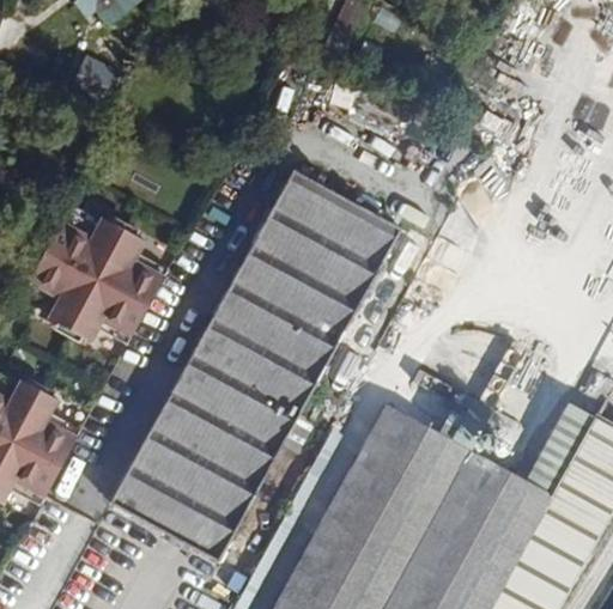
[(71,0),(87,20),(98,14),(87,0),(71,0)]
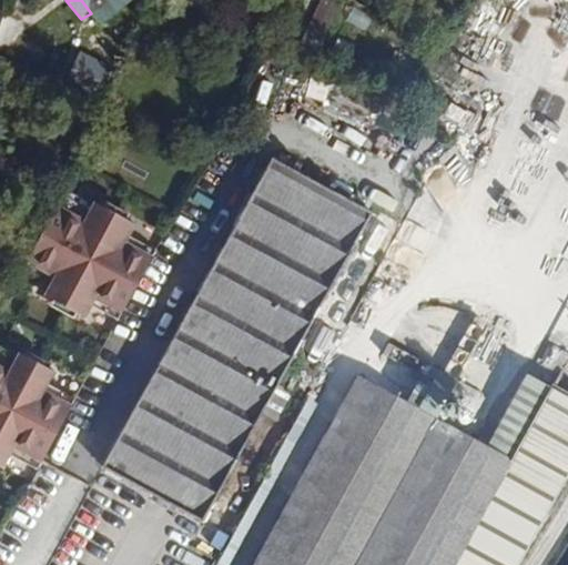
[(81,0),(91,13),(101,27),(134,0),(81,0)]
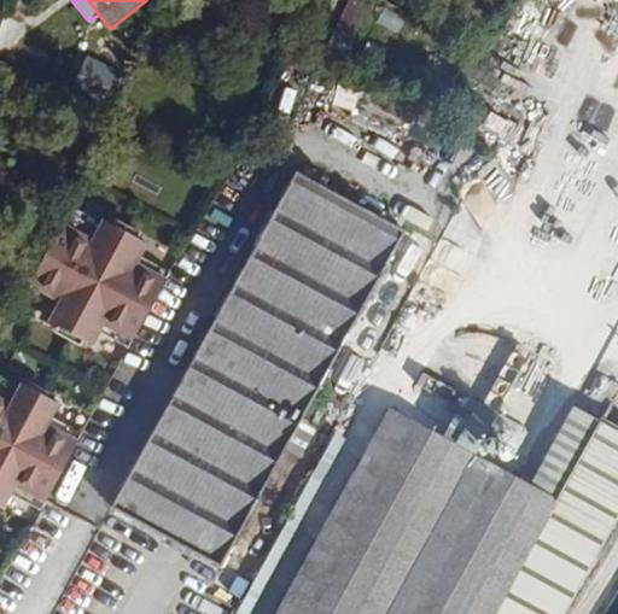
[(108,95),(118,66),(87,54),(75,83),(108,95)]
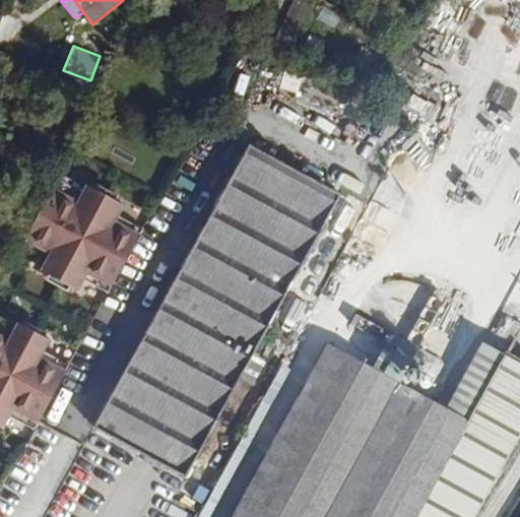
[(38,80),(9,70),(3,84),(31,93),(38,80)]
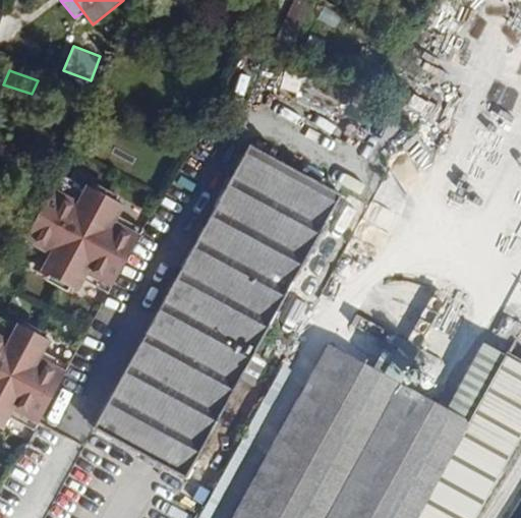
[(413,87),(400,112),(427,126),(441,101),(413,87)]
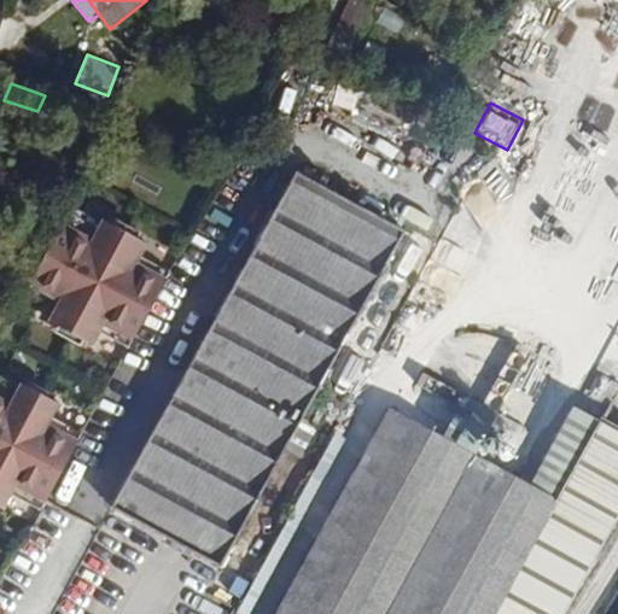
[(406,231),(320,182),(297,169),(109,506),(134,520),(217,566),(406,231)]
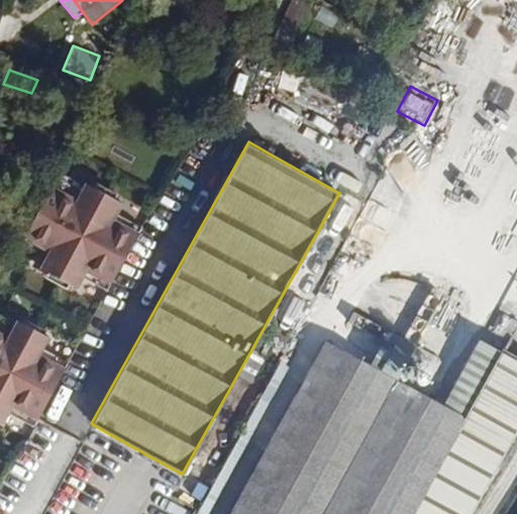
[(397,148),(390,160),(409,172),(416,161),(397,148)]
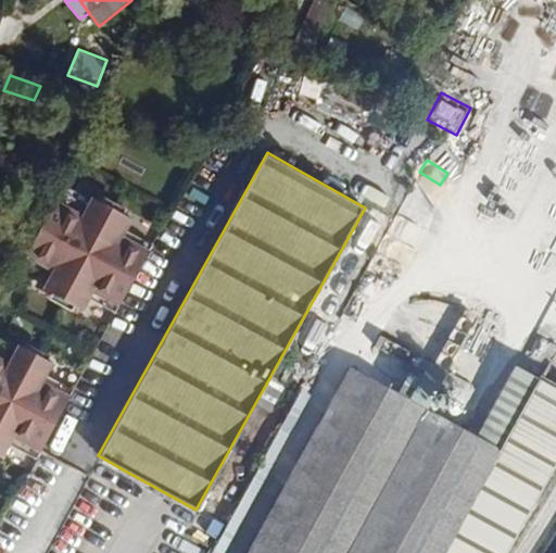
[(63,183),(57,195),(17,276),(42,289),(41,291),(81,312),(88,301),(115,315),(152,248),(124,233),(131,217),(90,195),(89,197),(63,183)]
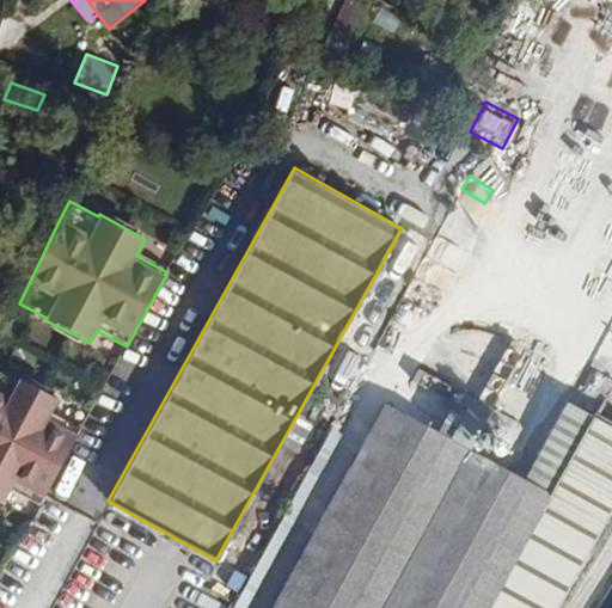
[(471,245),(484,225),(454,207),(442,228),(471,245)]
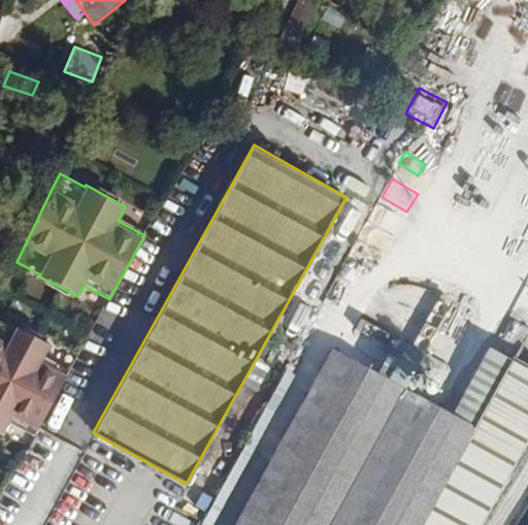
[(0,318),(0,431),(2,432),(7,422),(33,435),(69,370),(43,357),(51,343),(17,325),(15,327),(0,318)]
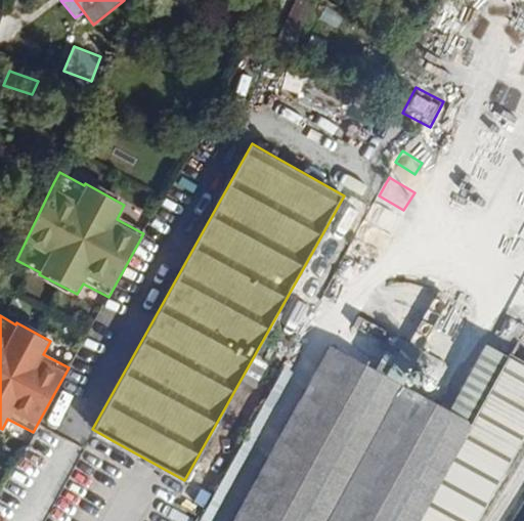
[(481,520),(523,443),(523,360),(492,343),(453,410),(331,345),(233,520),(481,520)]
